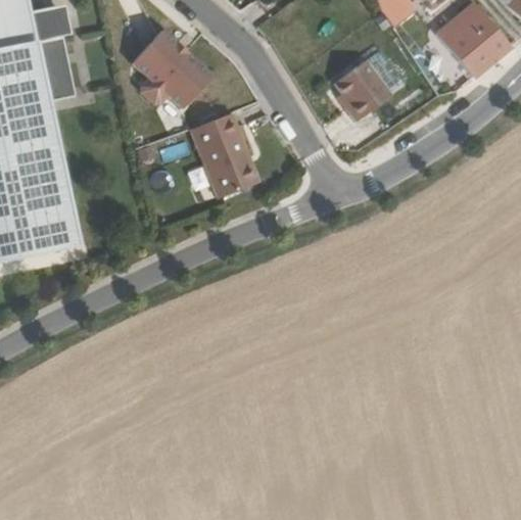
[(65,97),(47,16),(22,24),(18,0),(0,0),(0,243),(66,230),(40,102),(65,97)]
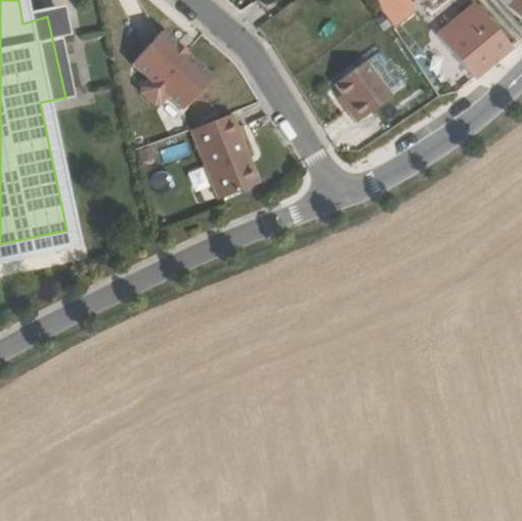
[(376,0),(371,5),(392,30),(417,6),(411,0),(376,0)]
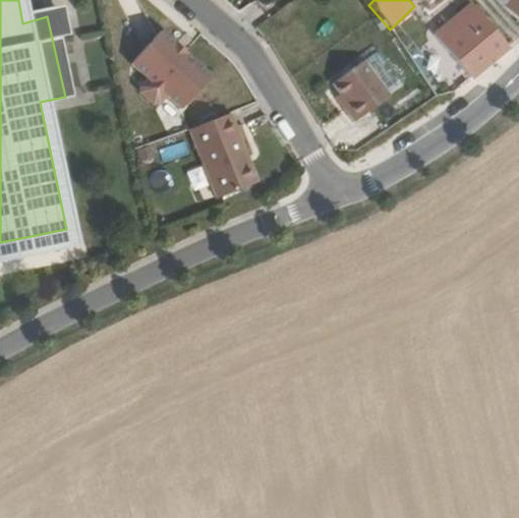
[(506,6),(518,17),(518,0),(501,0),(506,6)]
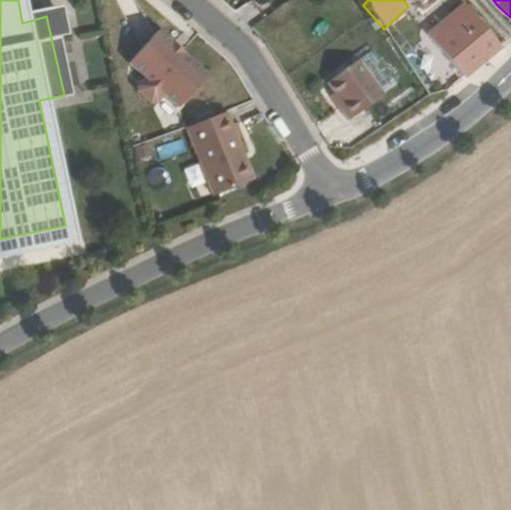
[(444,52),(465,77),(503,46),(466,2),(435,29),(449,46),(444,52)]
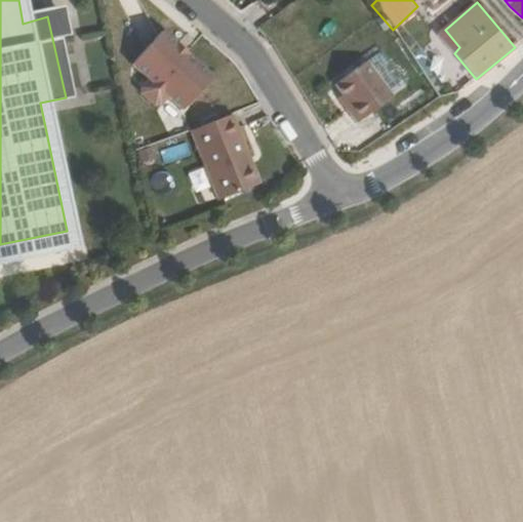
[(426,17),(473,81),(476,79),(454,53),(459,47),(445,30),(431,12),(426,17)]
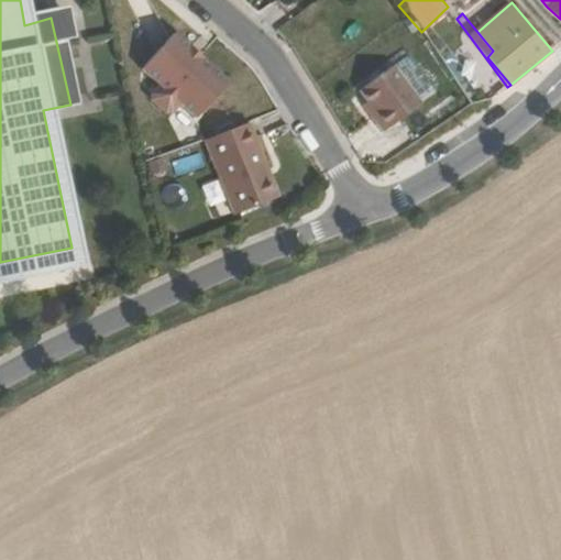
[(200,116),(232,80),(176,30),(145,66),(164,80),(153,94),(173,110),(184,101),(200,116)]
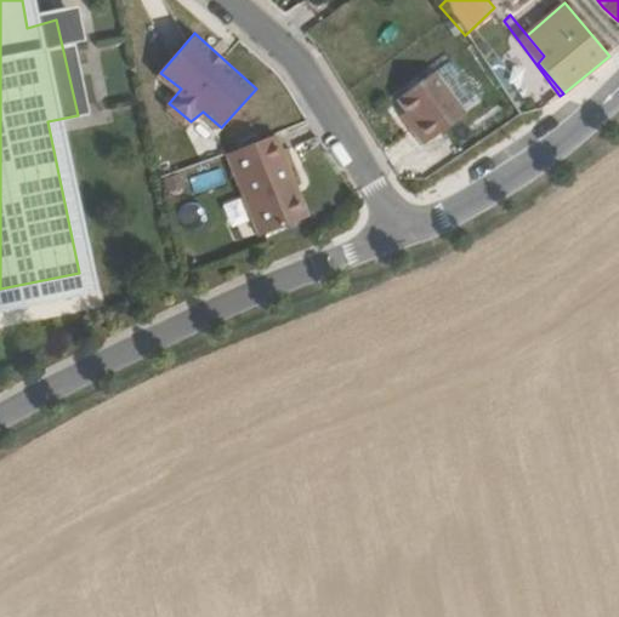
[(448,61),(430,75),(456,110),(476,96),(448,61)]
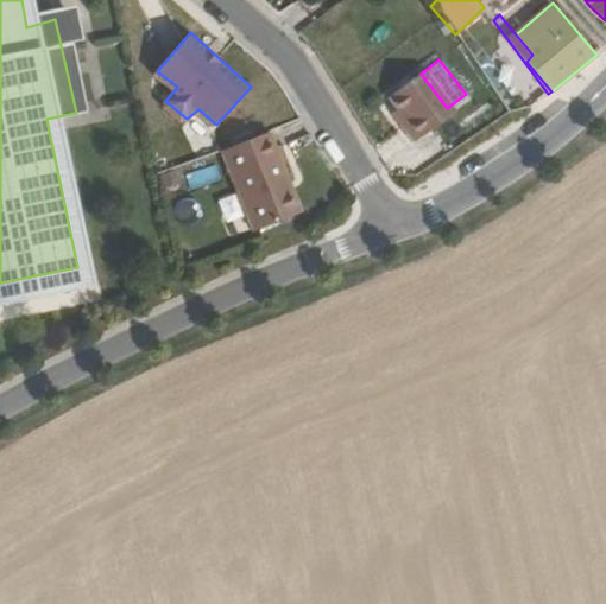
[(447,108),(421,74),(387,99),(397,110),(406,124),(401,131),(412,145),(453,114),(447,108)]
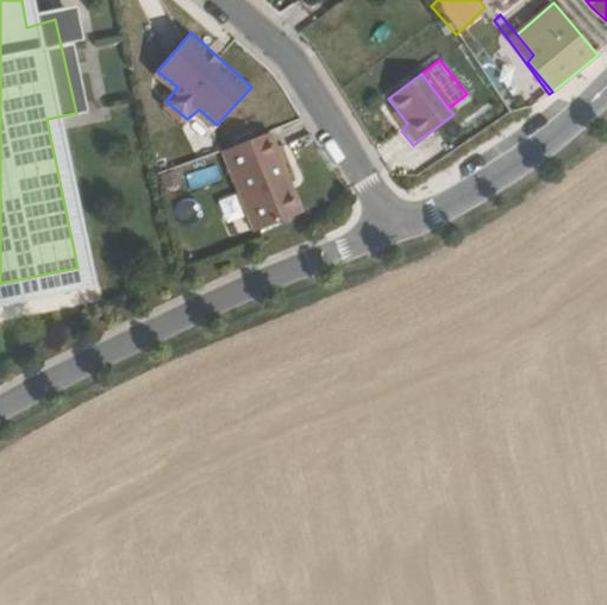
[(407,124),(398,111),(392,117),(401,131),(407,124)]
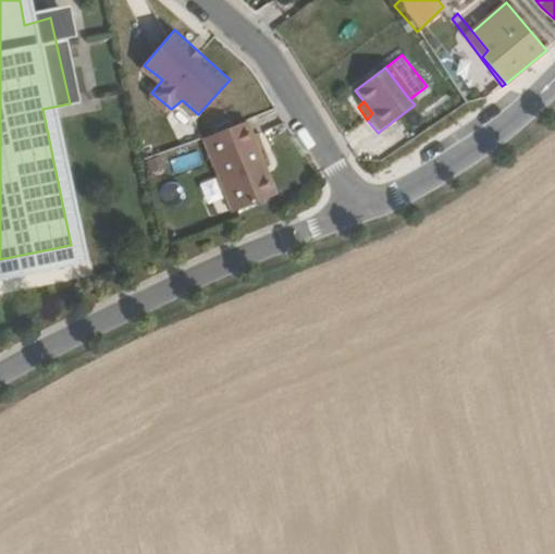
[(251,117),(208,134),(236,207),(279,193),(251,117)]
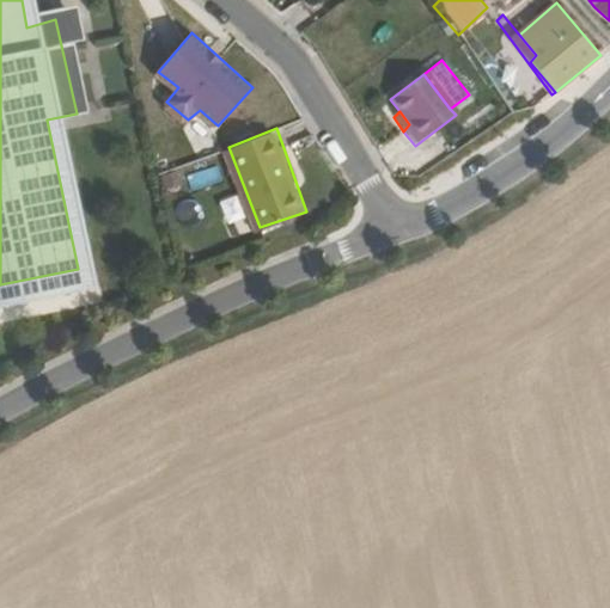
[(219,202),(235,233),(251,223),(236,194),(219,202)]
